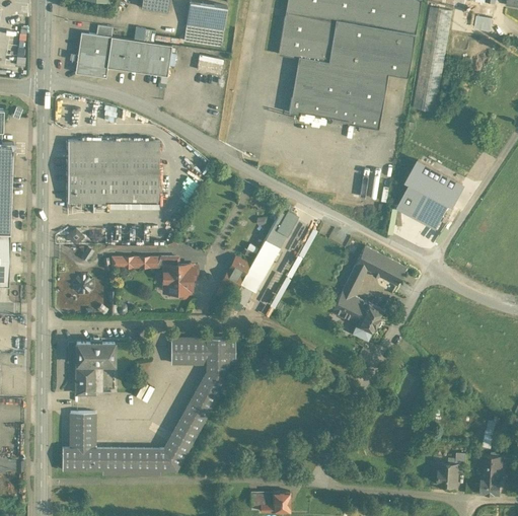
[(167,0),(141,0),(140,9),(166,13),(167,0)]
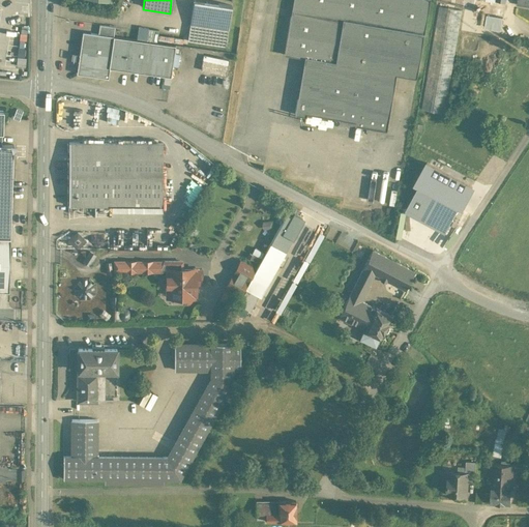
[(431,0),(429,0),(292,0),(283,57),(303,61),(294,117),(305,119),(305,116),(355,124),(355,127),(387,133),(397,77),(416,81),(431,0)]
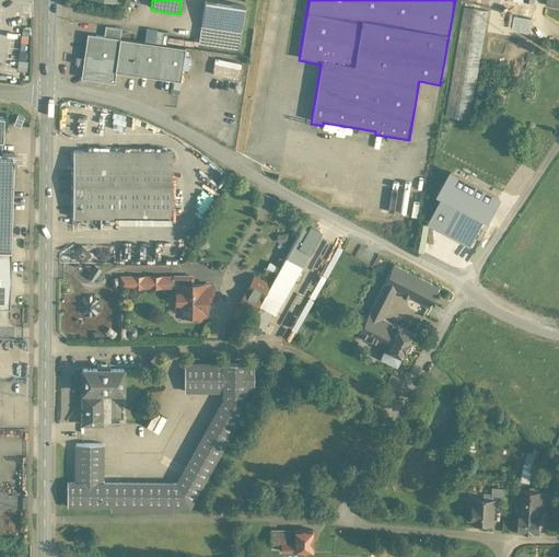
[(558,0),(547,0),(546,7),(558,9),(558,0)]
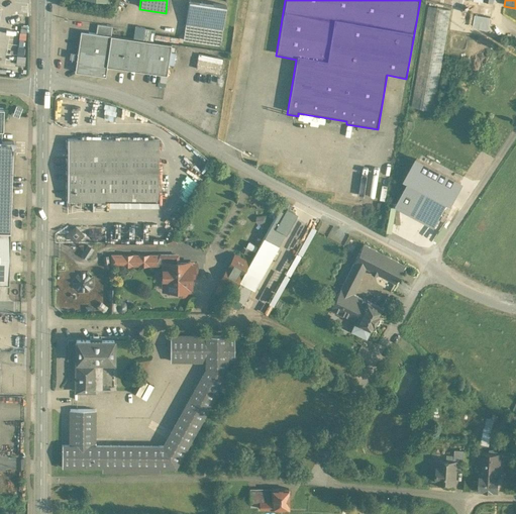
[(225,8),(188,2),(185,26),(221,31),(225,8)]
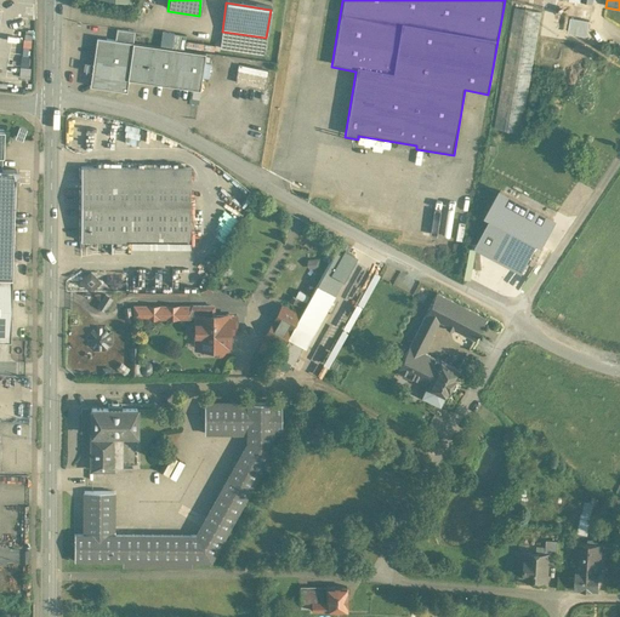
[(541,15),(513,10),(493,131),(521,136),(541,15)]
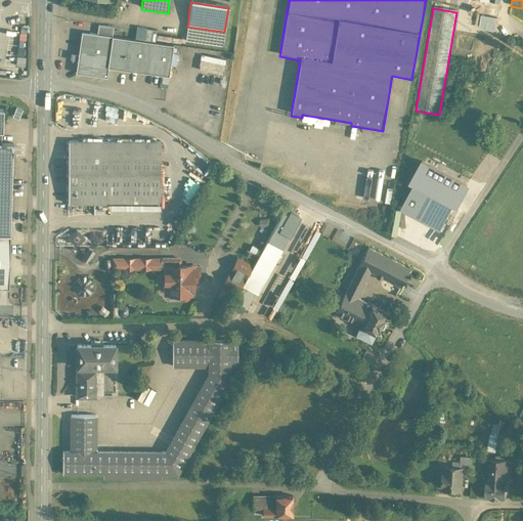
[(488,17),(487,27),(495,29),(497,18),(488,17)]
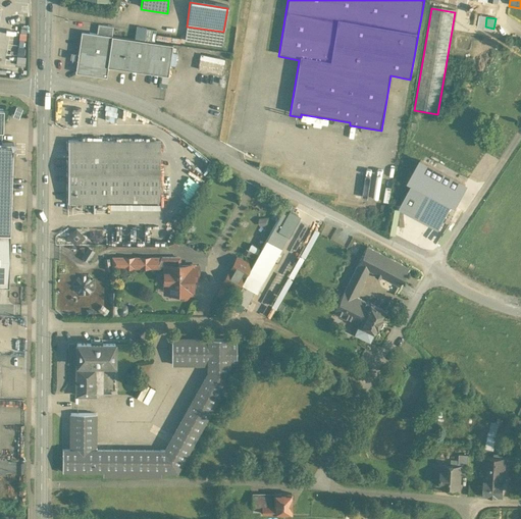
[(112,30),(97,28),(96,37),(110,39),(112,30)]
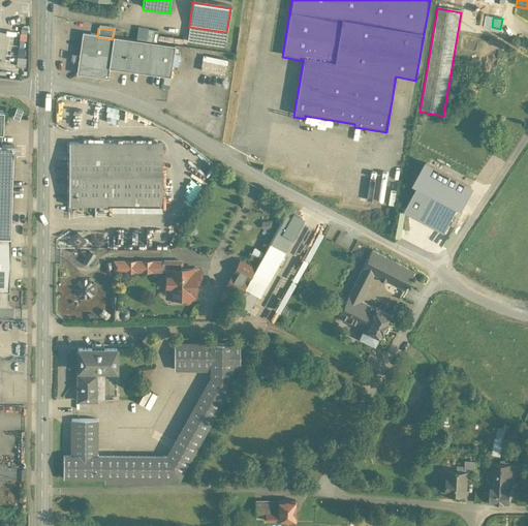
[(97,37),(82,35),(75,76),(106,81),(109,70),(113,39),(112,39),(97,37)]
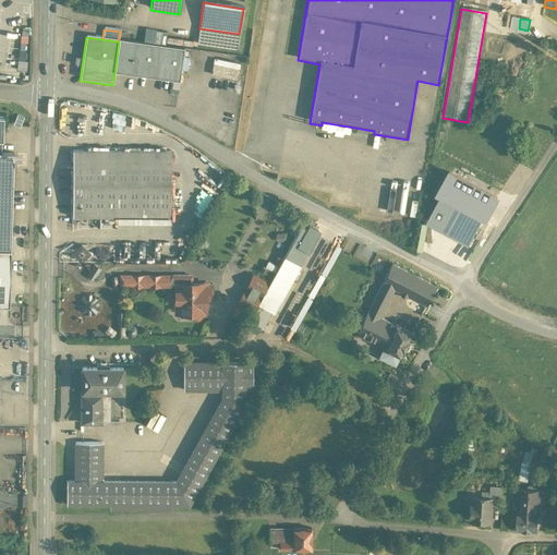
[(183,50),(119,41),(114,74),(179,84),(183,50)]
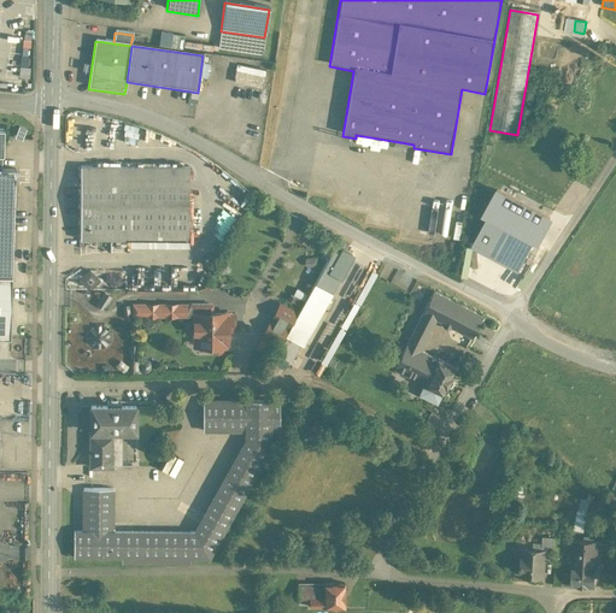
[(188,170),(80,169),(80,242),(188,242),(188,170)]
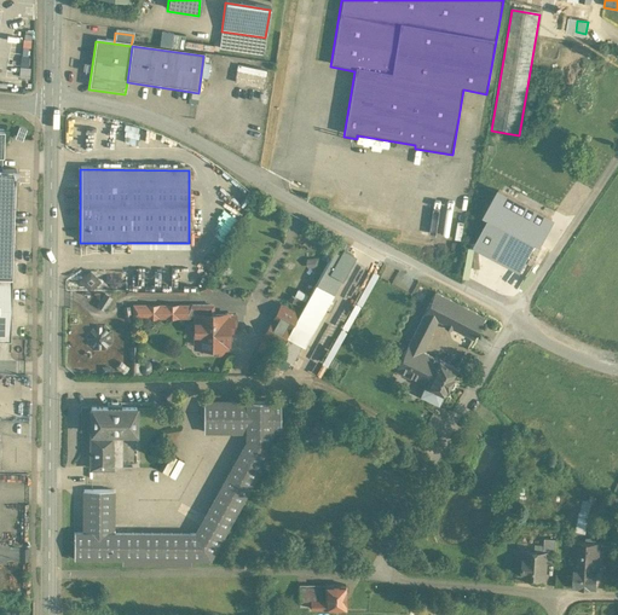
[(0,173),(0,279),(11,280),(12,249),(15,172),(0,172),(0,173)]
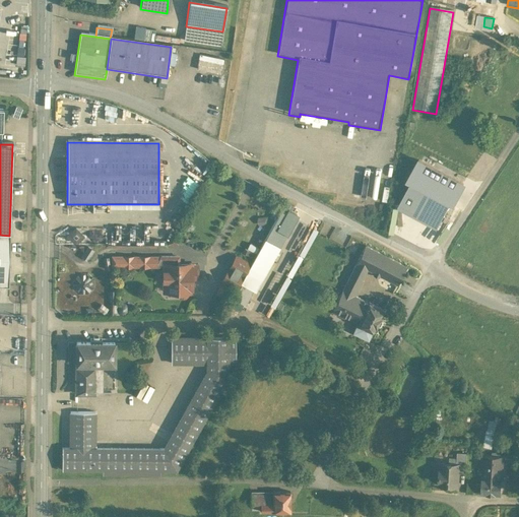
[(447,205),(410,186),(399,208),(436,228),(447,205)]
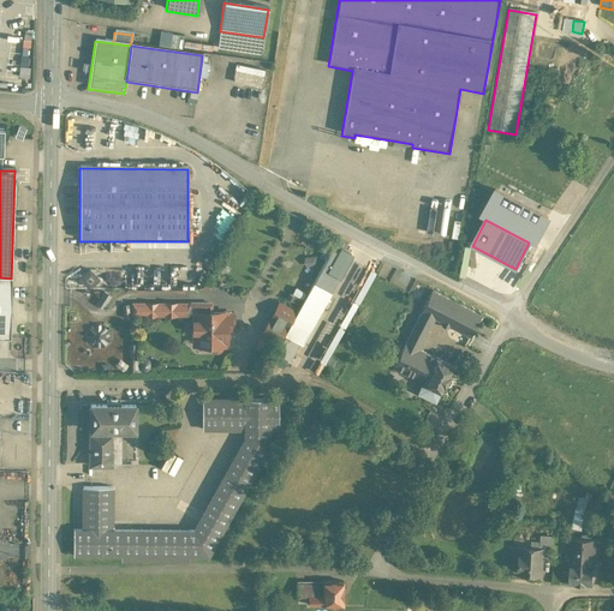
[(346,259),(332,251),(285,336),(297,342),(326,292),(328,293),(346,259)]
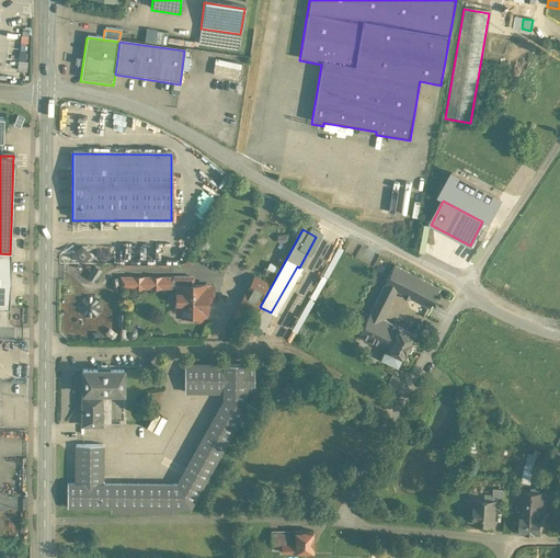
[(80,265),(90,255),(81,247),(71,257),(80,265)]
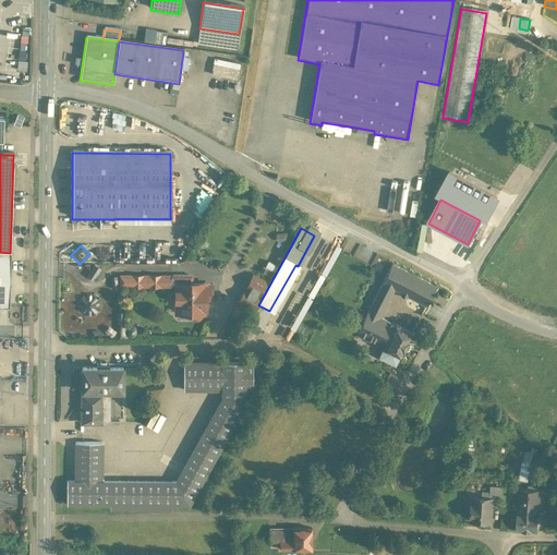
[(0,308),(9,309),(10,253),(0,252),(0,308)]
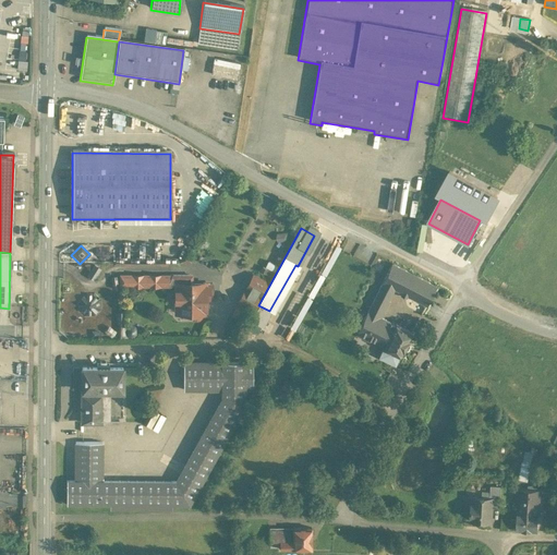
[(435,289),(391,266),(382,286),(394,292),(400,296),(400,298),(404,300),(406,299),(425,309),(435,289)]
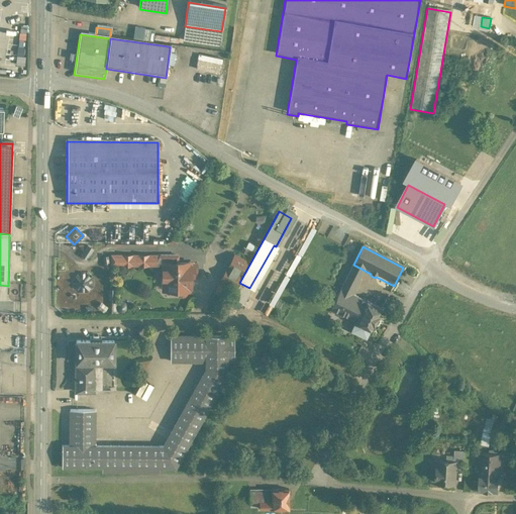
[(159,269),(159,266),(159,258),(113,258),(113,269),(159,269)]
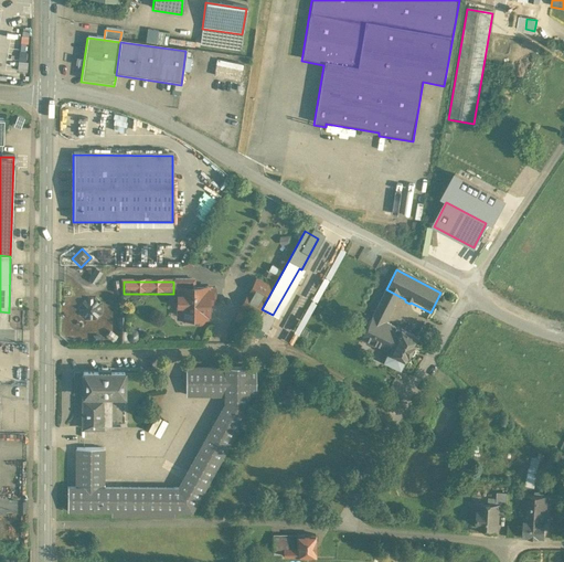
[(192,282),(173,282),(173,290),(178,290),(192,290),(192,282)]
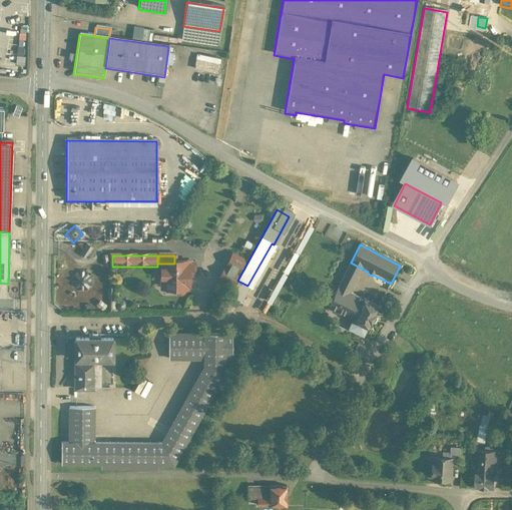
[(362,269),(351,263),(338,289),(349,294),(362,269)]
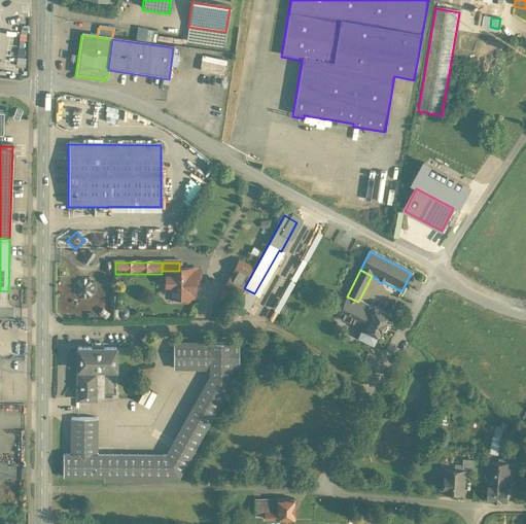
[(179,271),(166,271),(166,297),(179,297),(179,300),(180,302),(181,304),(184,305),(186,304),(188,302),(189,300),(189,297),(193,297),(193,271),(180,271),(179,271)]
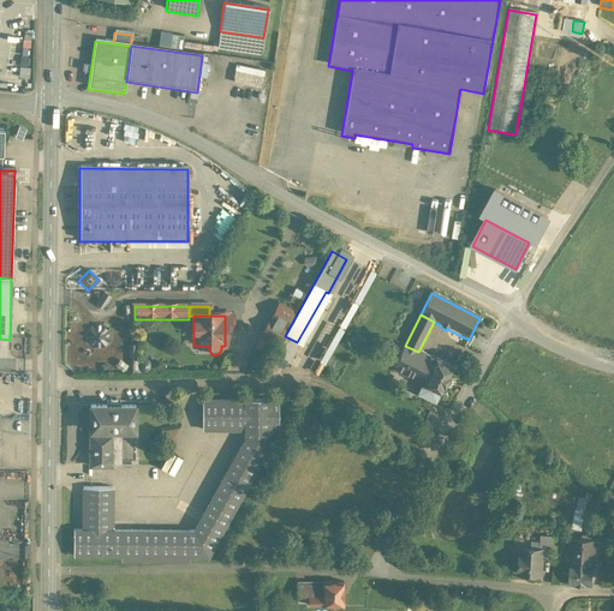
[(102,325),(91,325),(84,333),(84,345),(91,352),(102,352),(111,345),(111,333),(102,325)]
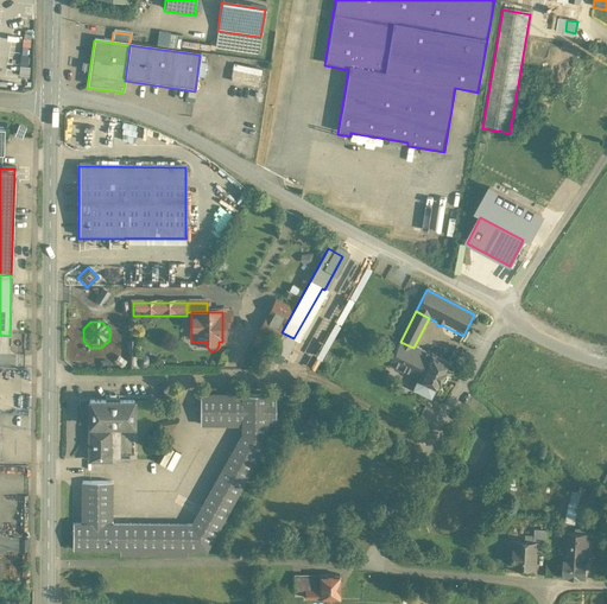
[(413,348),(400,342),(386,367),(417,381),(412,390),(429,399),(434,390),(448,366),(430,356),(413,348)]
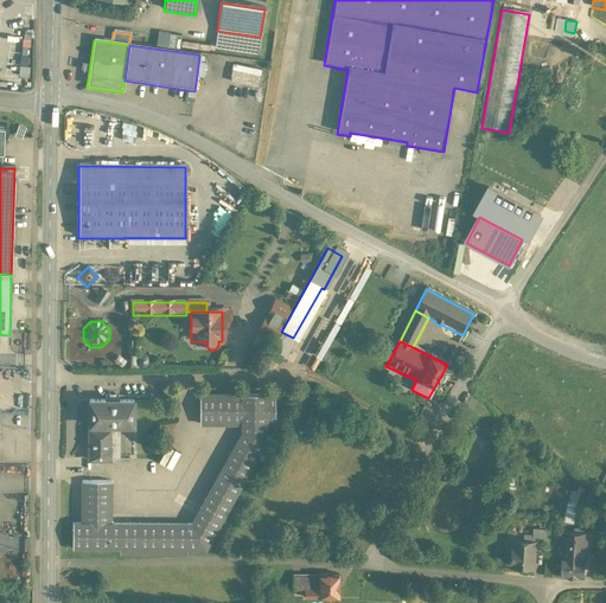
[(265,396),(241,396),(241,397),(198,397),(198,427),(241,427),(241,436),(190,526),(110,525),(110,483),(81,483),(81,525),(71,525),(71,550),(119,550),(119,555),(186,555),(186,550),(204,551),(265,442),(265,427),(274,427),(274,397),(266,397),(265,396)]
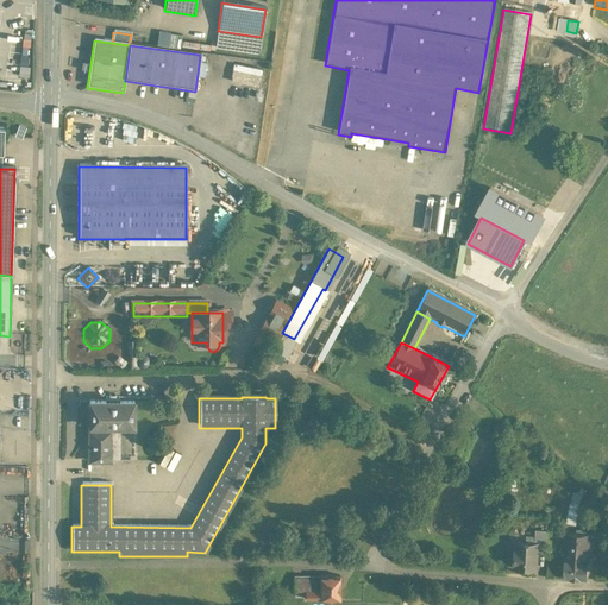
[(133,403),(88,403),(88,429),(93,429),(93,434),(88,434),(88,464),(108,464),(108,460),(114,461),(114,434),(119,434),(119,429),(133,429),(133,403)]
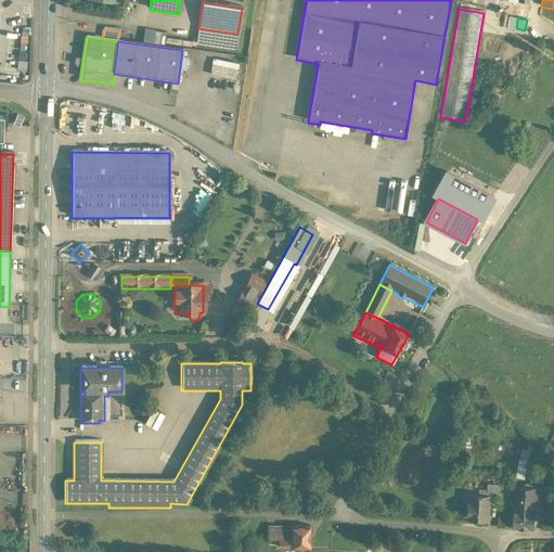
[(525,479),(527,452),(518,451),(516,479),(525,479)]
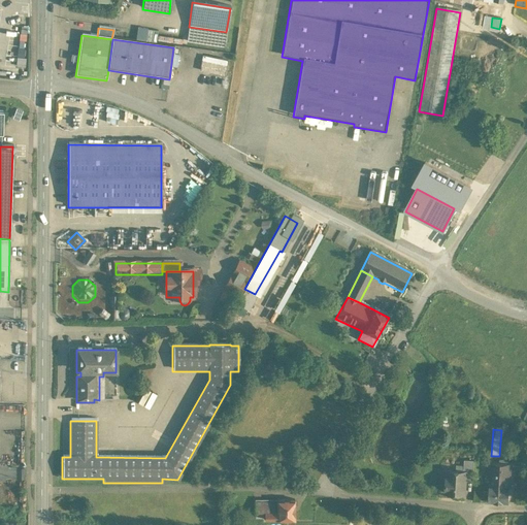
[(473,461),(463,461),(462,474),(465,474),(465,478),(472,478),(473,461)]
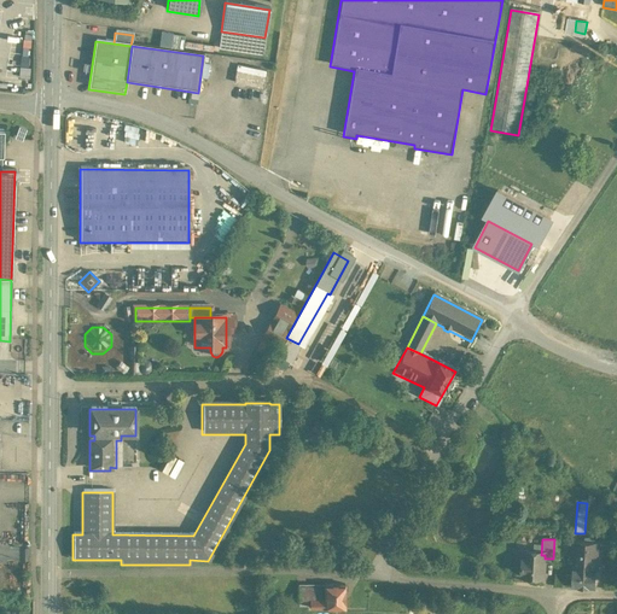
[(598,544),(574,543),(571,578),(571,584),(571,589),(594,590),(595,571),(598,544)]
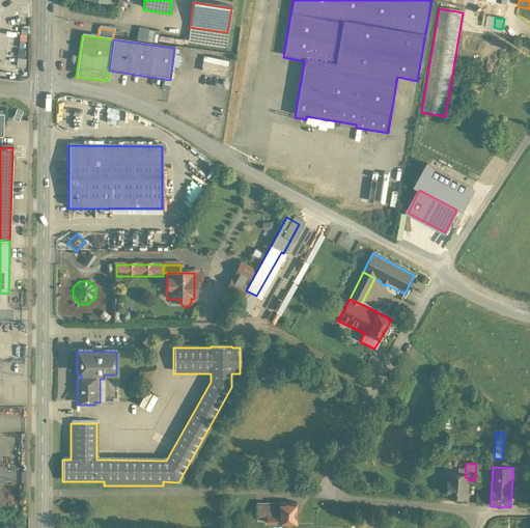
[(465,477),(459,477),(461,475),(449,474),(449,481),(448,481),(447,494),(448,494),(448,497),(467,498),(468,480),(468,477),(465,477)]
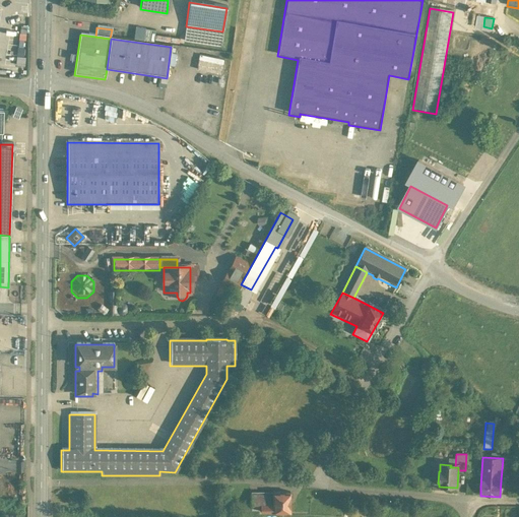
[(289,514),(289,494),(272,494),(272,496),(272,507),(265,507),(260,507),(260,514),(289,514)]
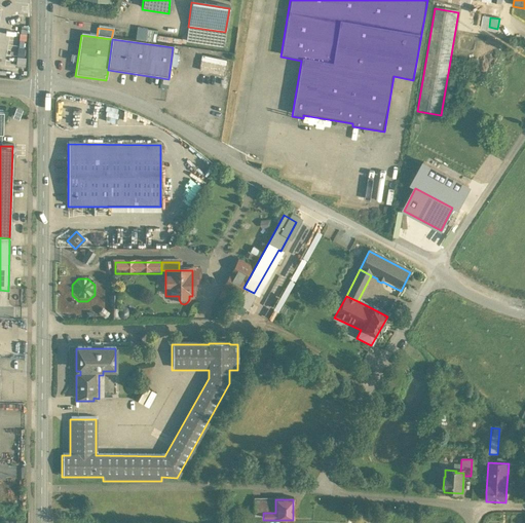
[(263,513),(268,513),(268,501),(254,501),(254,513),(263,513)]
